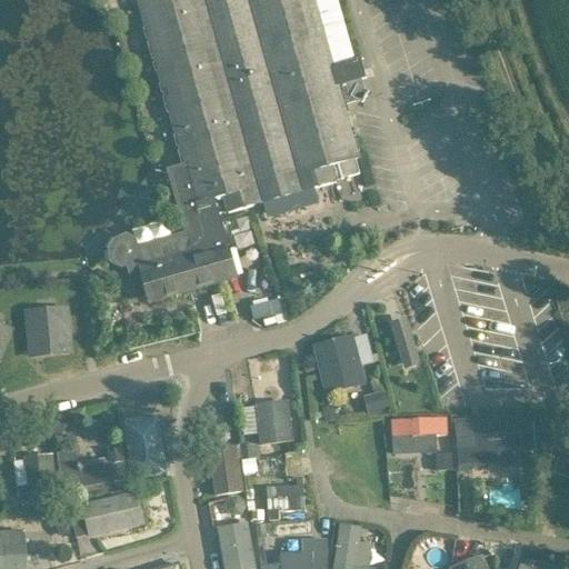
[(170,172),(191,246),(138,260),(150,302),(237,278),(216,202),(223,200),(228,215),(335,183),(333,180),(341,178),(341,180),(359,175),(355,161),(358,160),(351,138),(342,106),(355,102),(362,90),(360,82),(367,80),(361,60),(353,62),(336,0),(138,0),(188,167),(170,172)]
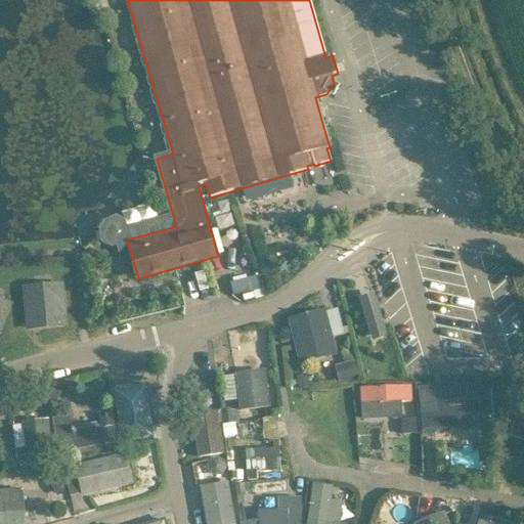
[(236,295),(262,289),(259,275),(232,281),(236,295)]
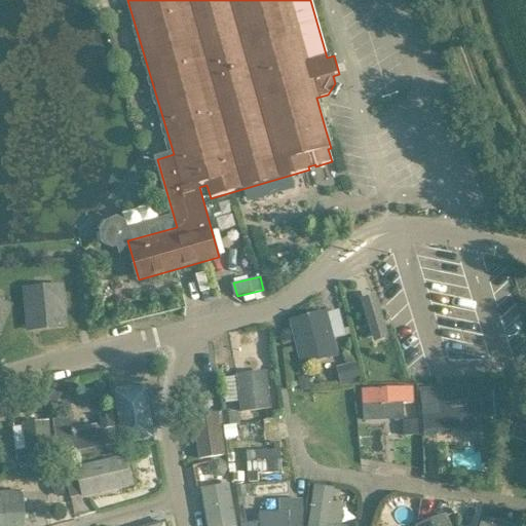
[(67,328),(63,285),(23,288),(27,332),(67,328)]
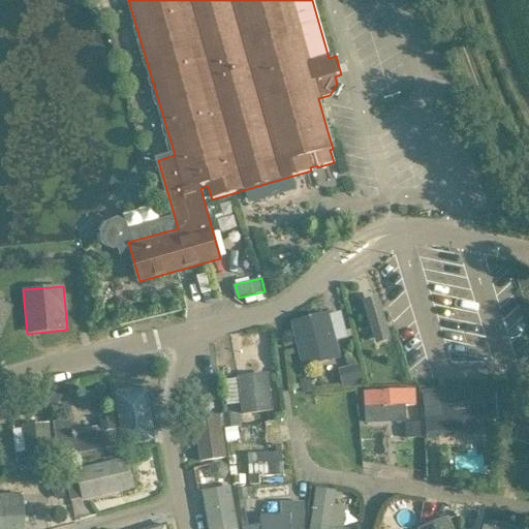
[(384,297),(370,299),(377,344),(391,342),(384,297)]
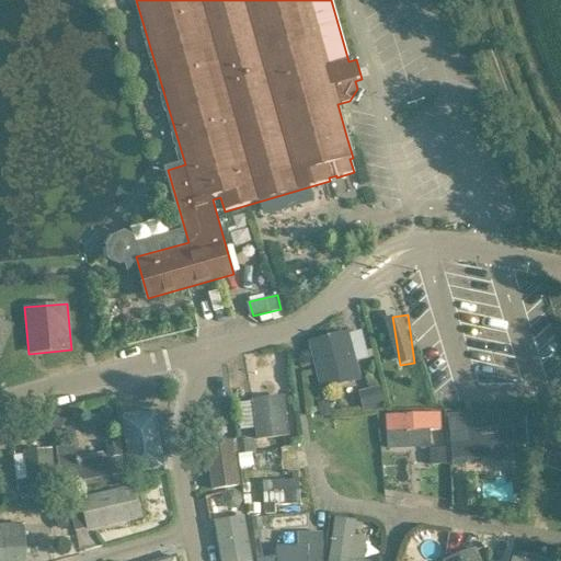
[(0,356),(13,325),(0,319),(0,356)]
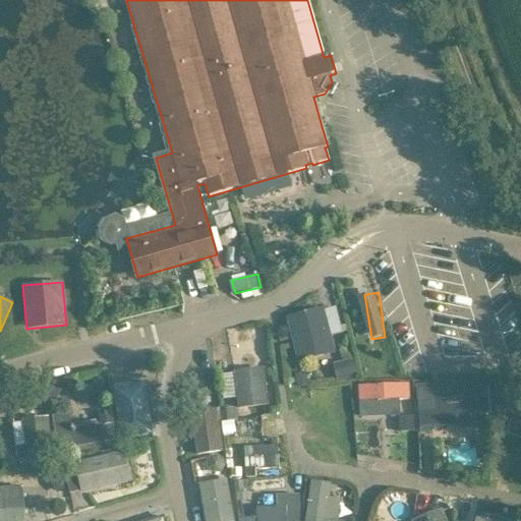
[(322,311),(289,320),(299,360),(332,352),(322,311)]
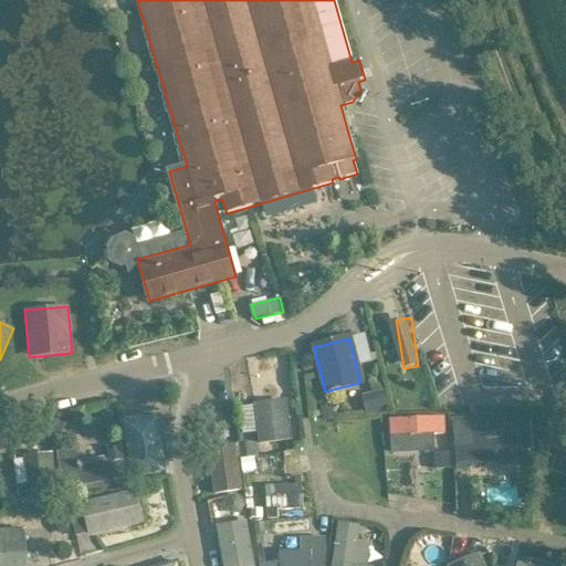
[(362,396),(367,416),(389,410),(384,390),(362,396)]
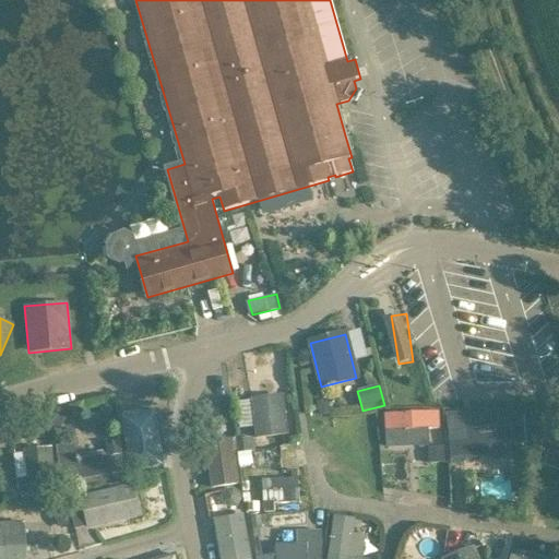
[(287,435),(282,395),(250,400),(250,401),(236,403),(239,429),(253,427),(256,439),(287,435)]
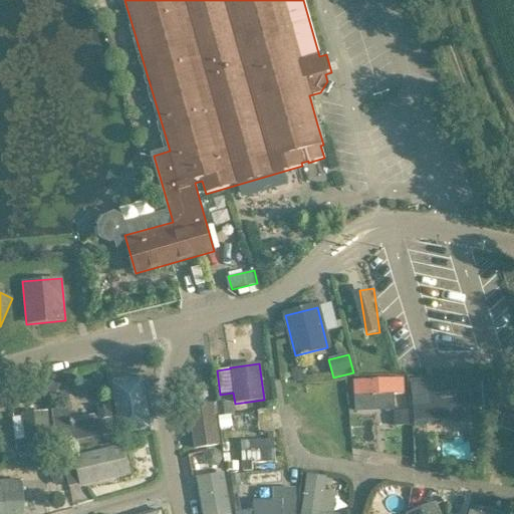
[(347,410),(354,409),(355,412),(395,411),(394,395),(404,394),(403,376),(354,379),(353,377),(345,377),(347,410)]
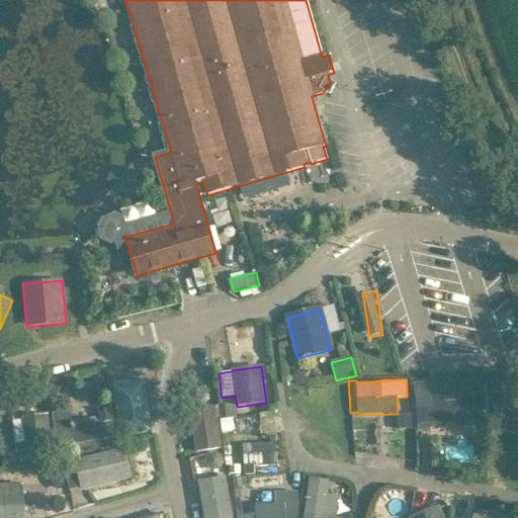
[(484,420),(480,379),(434,384),(434,381),(412,383),(417,430),(429,429),(430,425),(451,423),(454,411),(466,410),(470,421),(484,420)]
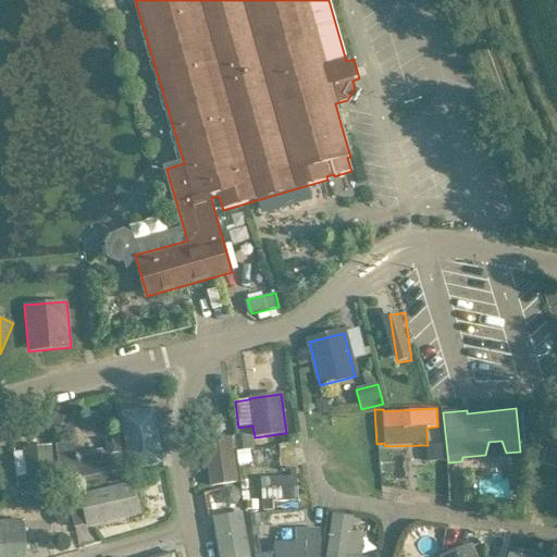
[(123,417),(132,470),(162,465),(153,411),(123,417)]
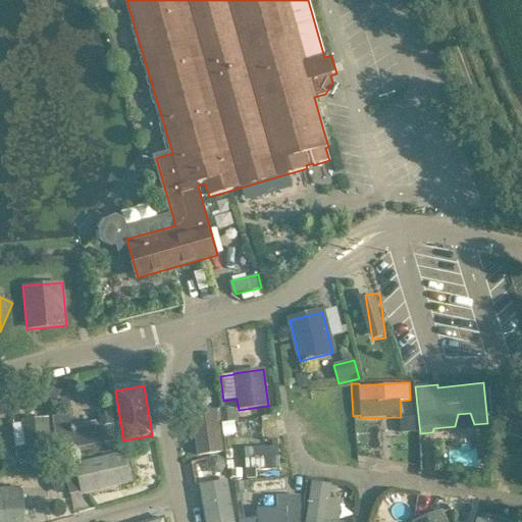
[(513,386),(496,386),(496,398),(513,398),(513,386)]
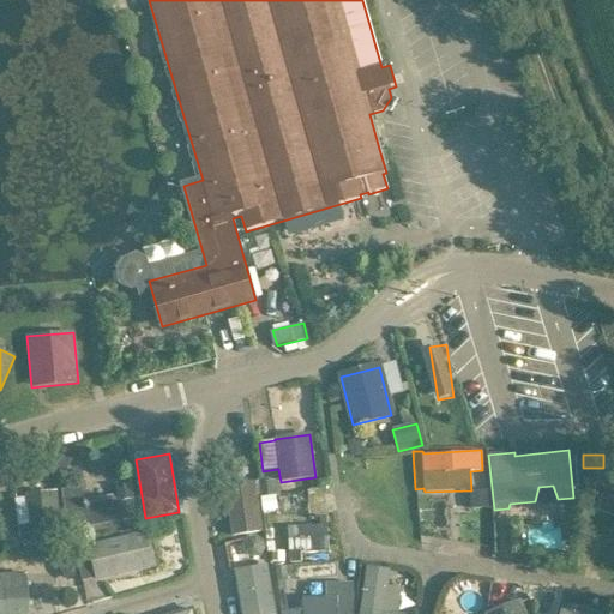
[(262,531),(256,481),(226,485),(232,535),(262,531)]
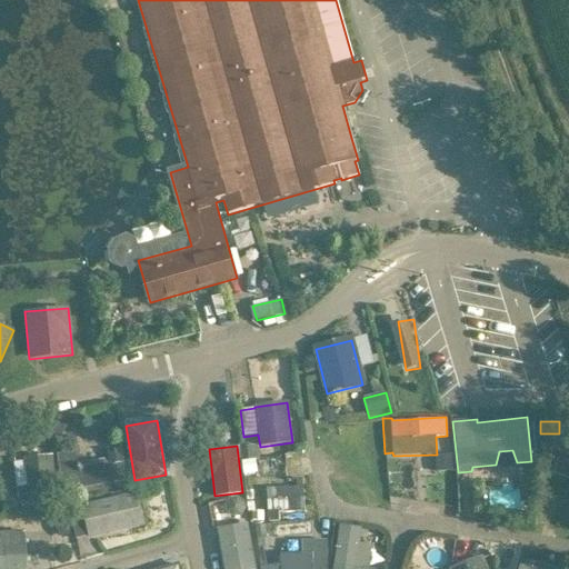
[(240,447),(241,460),(258,459),(257,446),(240,447)]
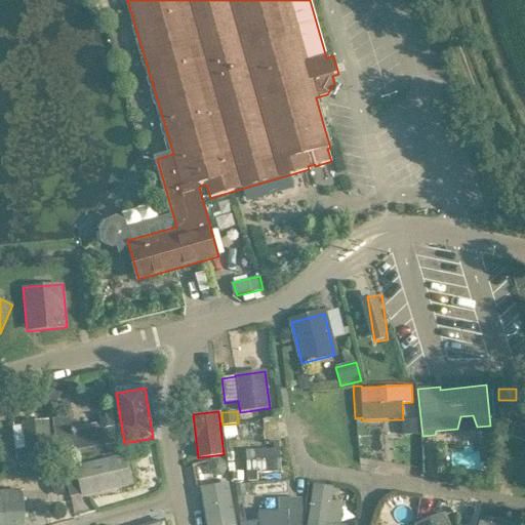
[(70,416),(52,418),(57,452),(106,445),(117,443),(114,427),(113,414),(99,416),(101,426),(72,431),(70,416)]
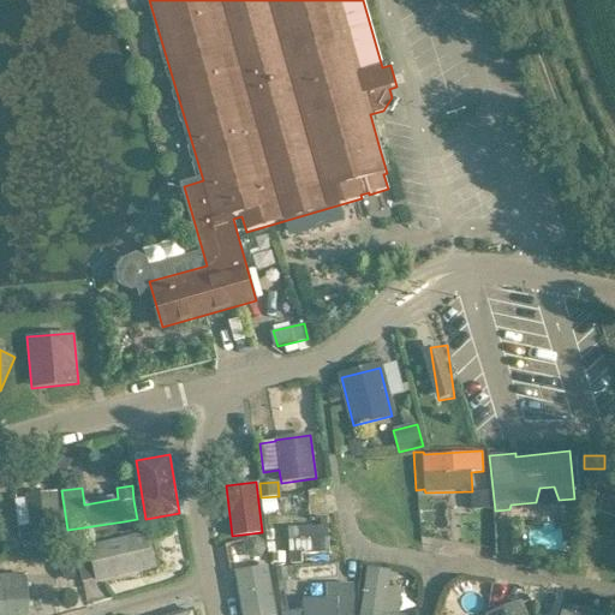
[(489,509),(487,491),(469,494),(470,512),(489,509)]
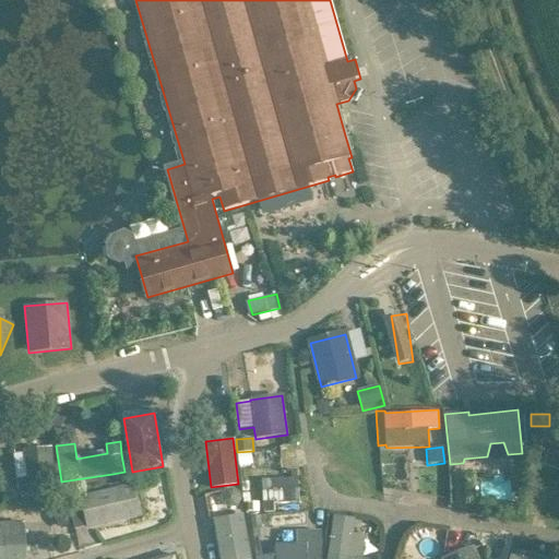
[(55,491),(51,470),(49,448),(22,451),(22,454),(15,454),(18,474),(20,495),(55,491)]
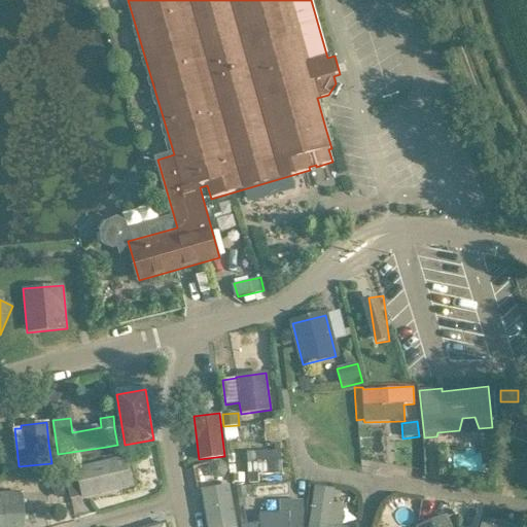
[(526,428),(515,425),(512,440),(526,443),(526,428)]
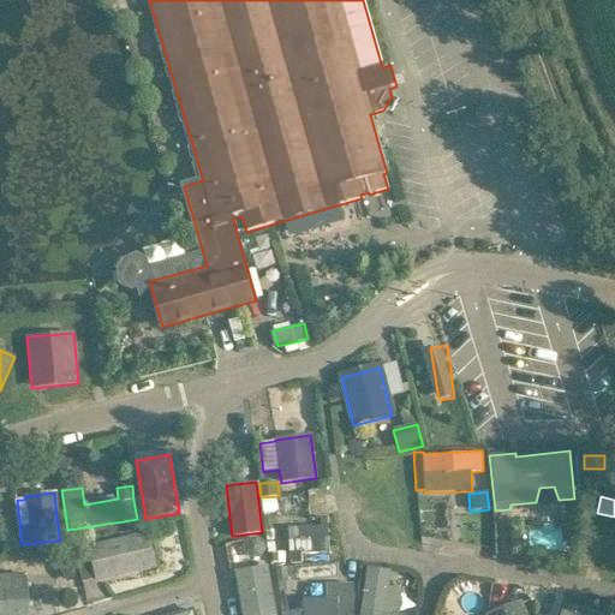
[(287,529),(290,554),(290,565),(303,565),(303,554),(329,553),(327,518),(320,518),(321,526),(287,529)]
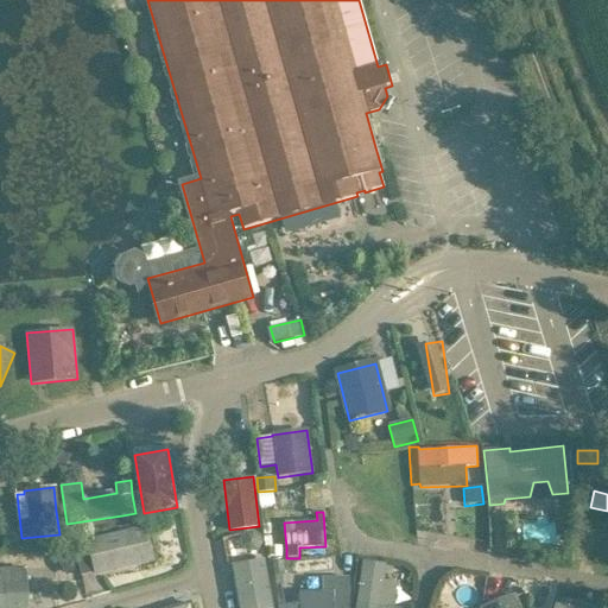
[(89,543),(95,574),(141,563),(138,549),(149,546),(145,530),(89,543)]
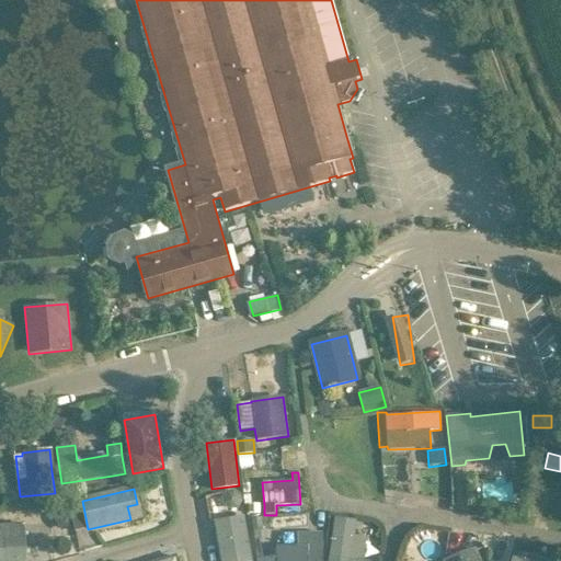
[(239,508),(243,503),(242,496),(237,492),(230,493),(226,499),(227,505),(232,510),(239,508)]
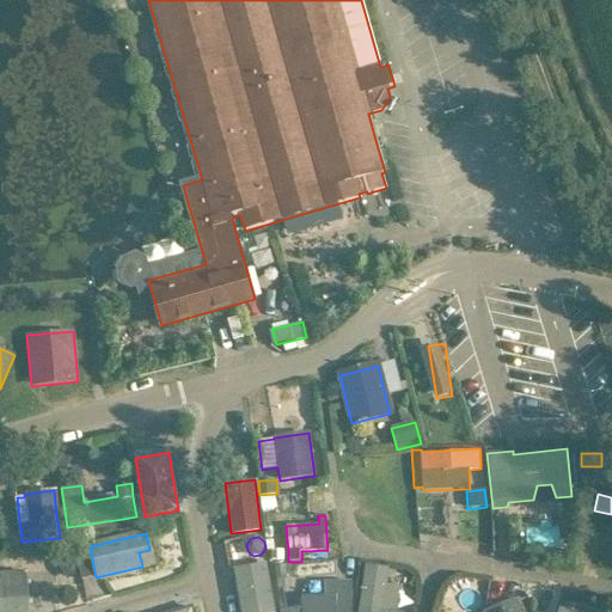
[(271,551),(271,561),(283,561),(283,551),(271,551)]
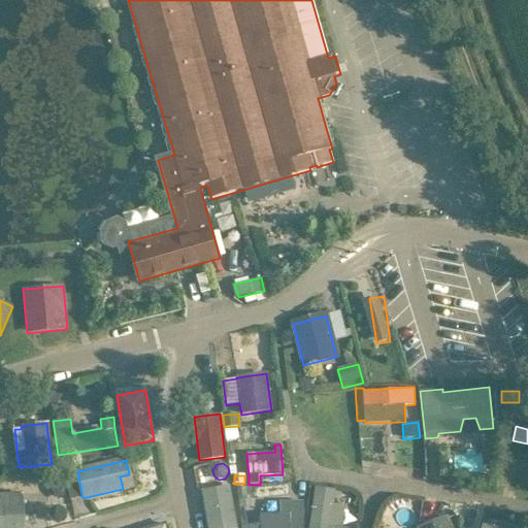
[(60,480),(50,487),(58,498),(67,491),(60,480)]
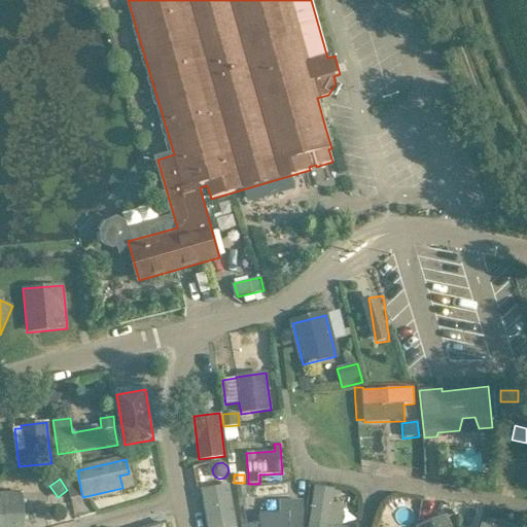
[(203,501),(207,526),(236,526),(229,486),(211,490),(203,501)]
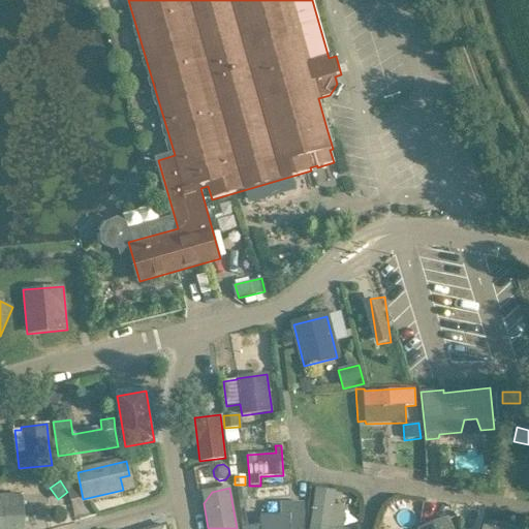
[(240,499),(249,497),(247,489),(239,490),(240,499)]
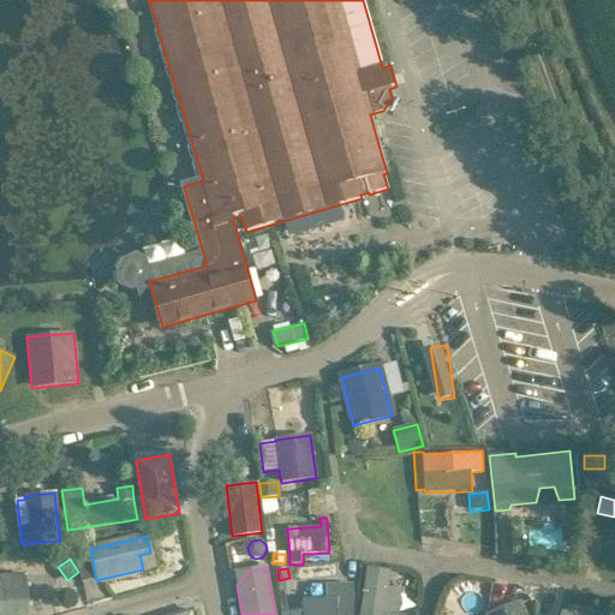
[(359,614),(402,614),(398,614),(401,592),(388,590),(390,572),(368,568),(359,614)]
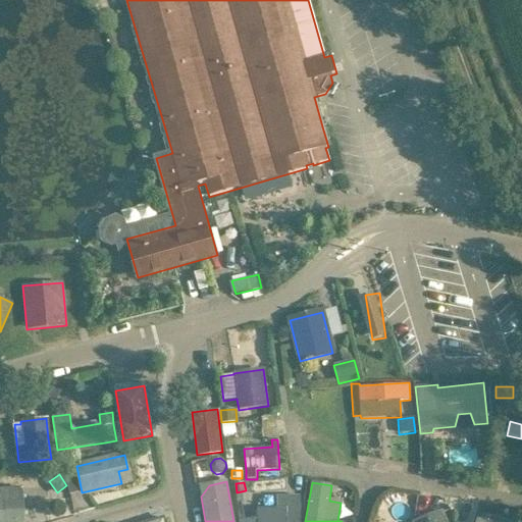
[(0,489),(0,521),(24,521),(24,512),(19,513),(18,488),(0,489)]
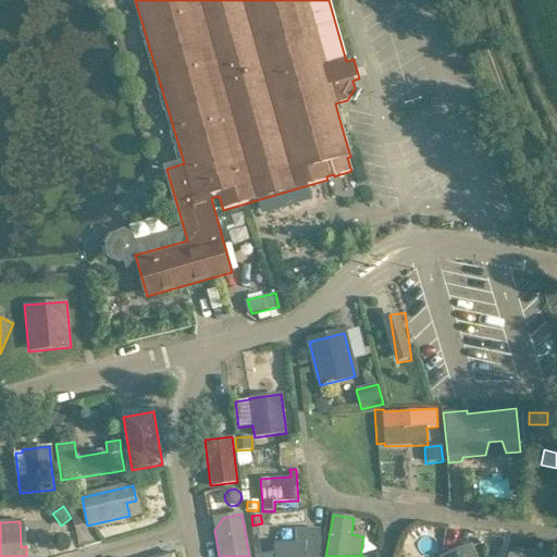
[(320,556),(320,529),(295,530),(295,542),(273,543),(274,554),(254,556),(320,556)]
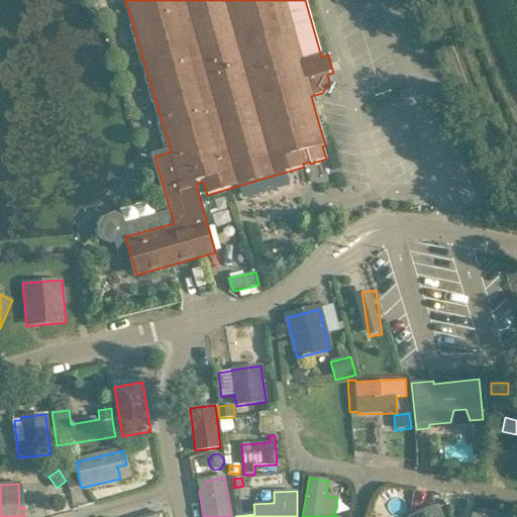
[(442,516),(438,506),(408,516),(442,516)]
